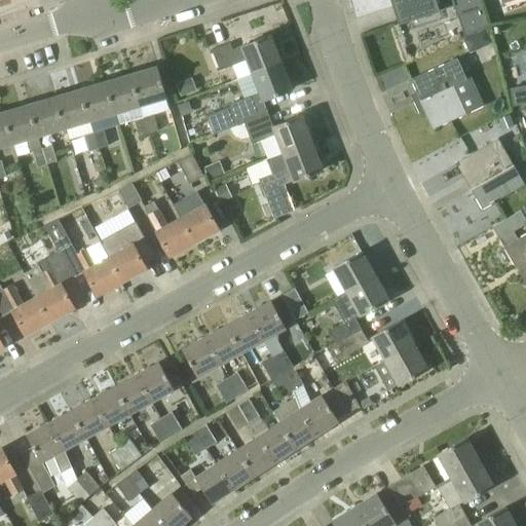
[(390,0),(399,25),(455,6),(458,19),(460,17),(460,16),(483,9),(480,0),(390,0)]
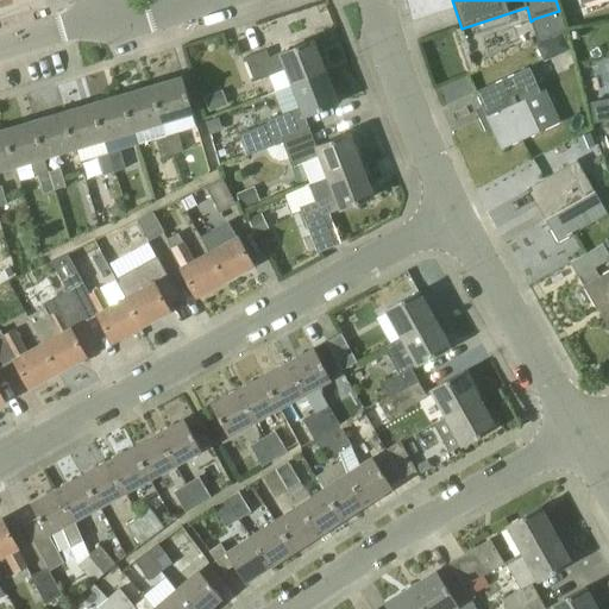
[(552,51),(559,55),(570,50),(563,33),(547,41),(552,51)]
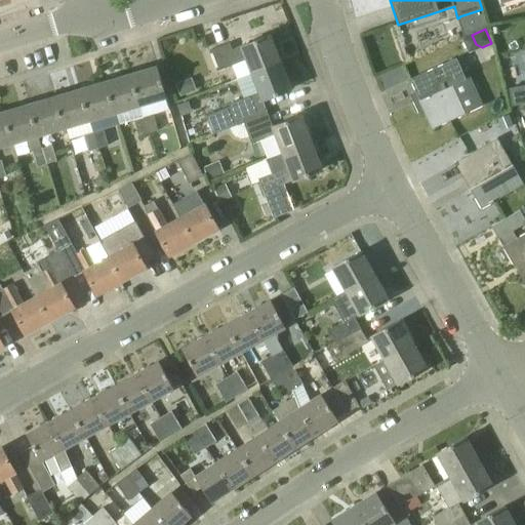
[(251,75),(280,64),(270,35),(232,50),(230,43),(209,51),(216,70),(245,59),(251,75)]
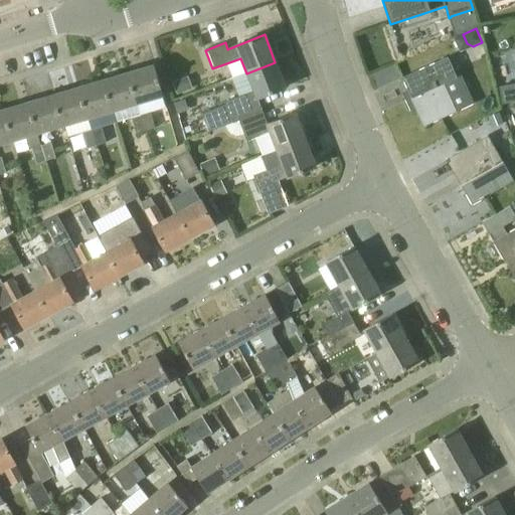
[(430,124),(457,112),(457,111),(468,106),(458,81),(447,56),(402,77),(411,98),(416,96),(430,124)]
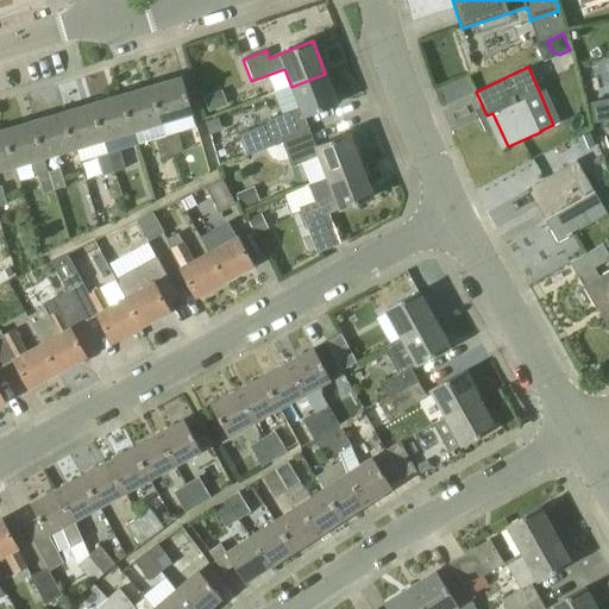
[(306,115),(315,113),(337,104),(325,74),(292,87),(275,93),(283,114),(267,120),(268,124),(239,135),(248,156),(283,142),(283,143),(313,131),(306,115)]
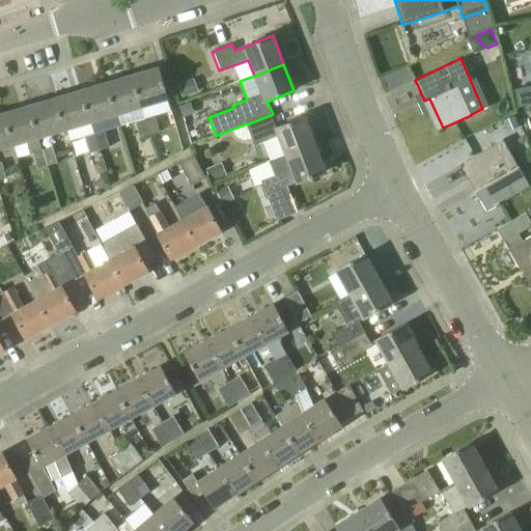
[(168,100),(164,86),(159,66),(133,75),(142,108),(168,100)]
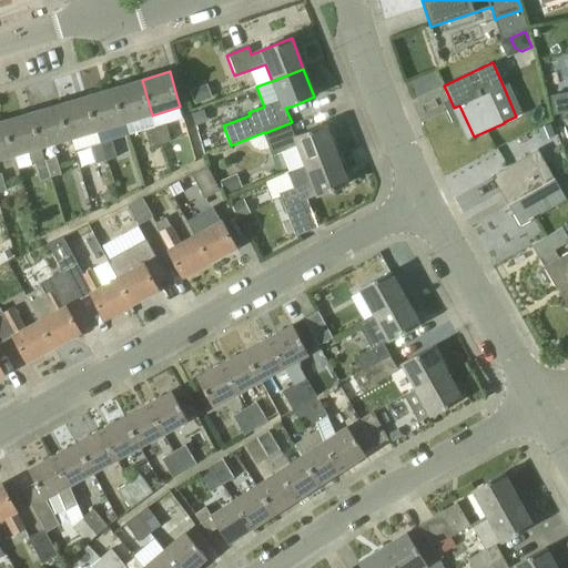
[(125,123),(152,115),(142,80),(114,88),(125,123)]
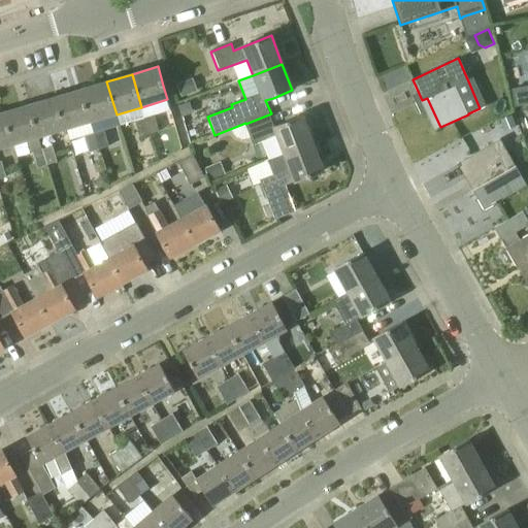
[(193,78),(176,85),(182,97),(197,91),(193,78)]
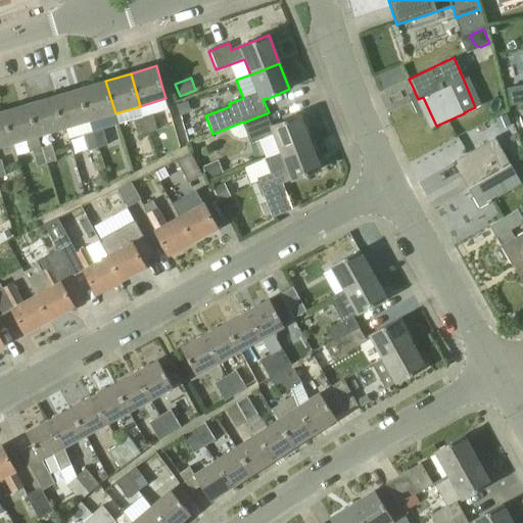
[(90,121),(115,113),(105,81),(81,88),(90,121)]
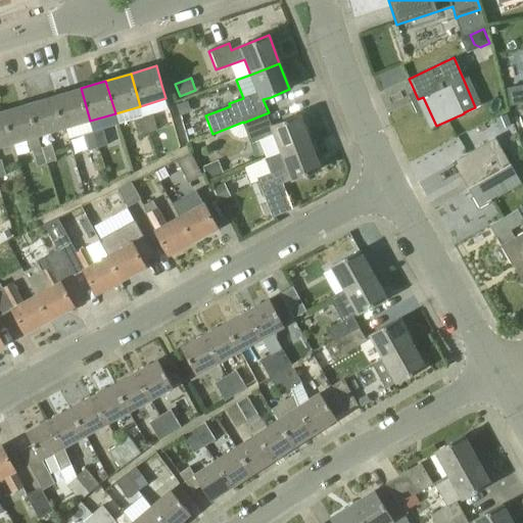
[(64,129),(90,121),(81,88),(55,96),(64,129)]
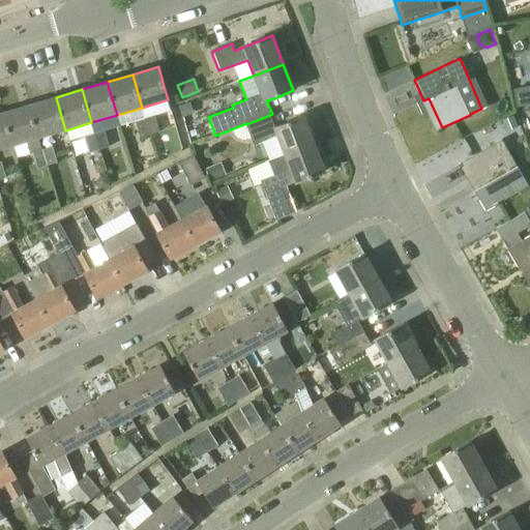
[(39,138),(65,130),(56,97),(30,105),(39,138)]
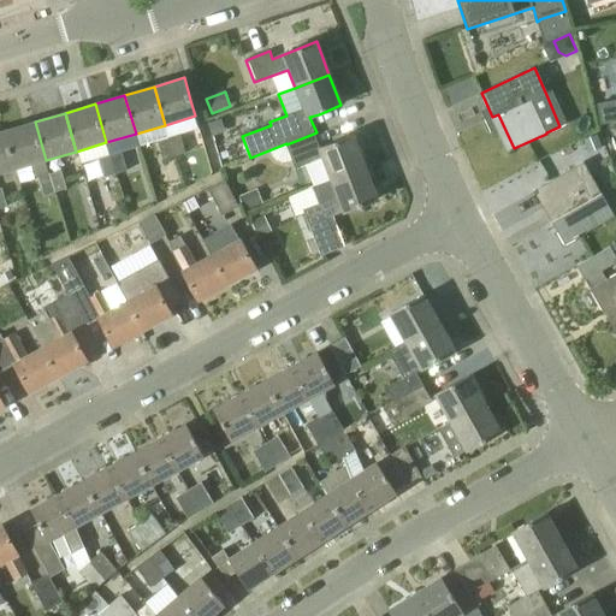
[(225,132),(221,120),(220,120),(219,120),(208,124),(213,137),(223,134),(224,132),(225,132)]
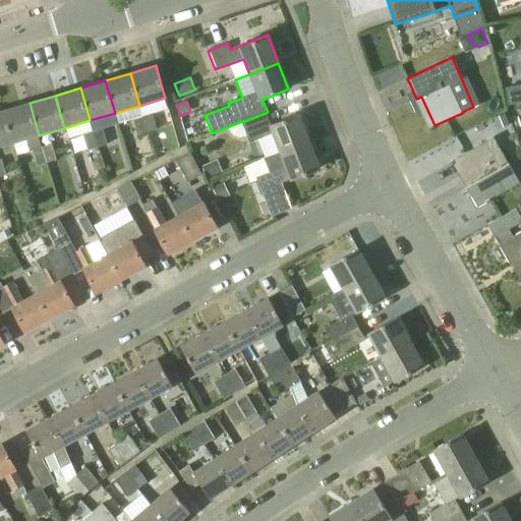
[(39,135),(30,103),(4,111),(14,143),(26,139),(30,151),(33,150),(42,147),(39,135)]
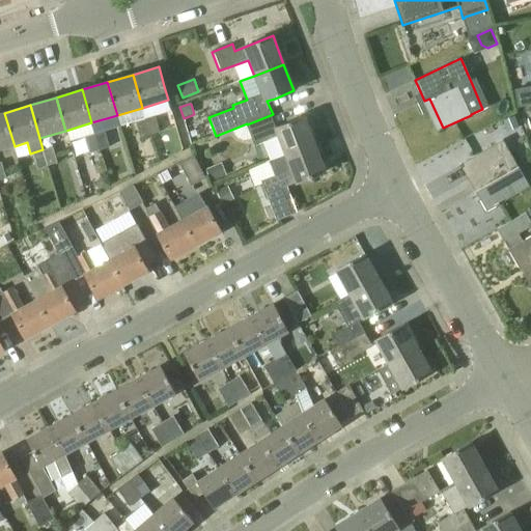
[(0,149),(15,146),(4,113),(0,113),(0,149)]
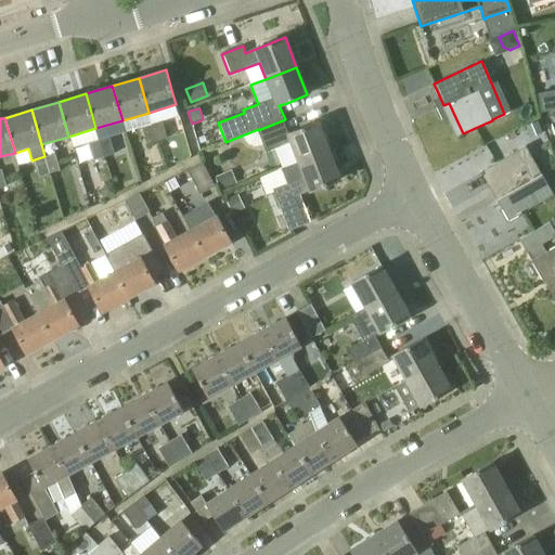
[(318,123),(289,133),(285,119),(258,130),(267,152),(276,147),(284,169),(330,152),(318,123)]
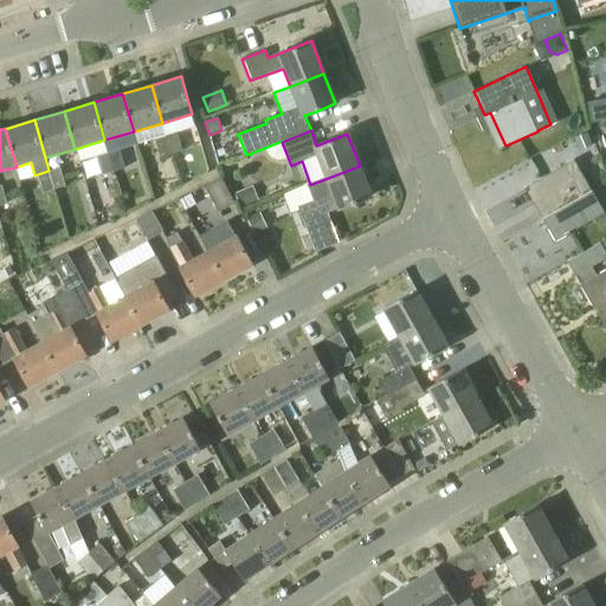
[(172,154),(184,150),(178,133),(166,136),(172,154)]
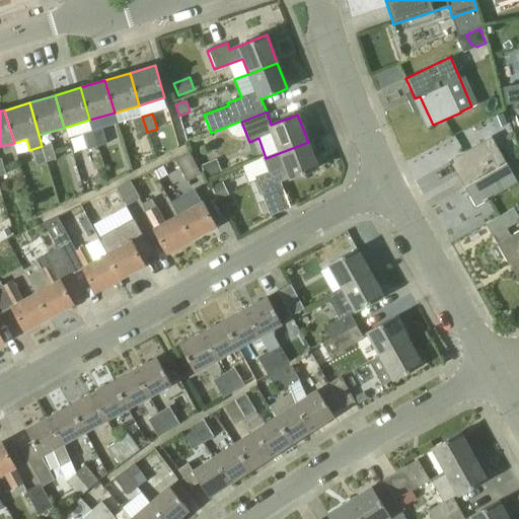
[(496,129),(506,125),(502,114),(492,119),(496,129)]
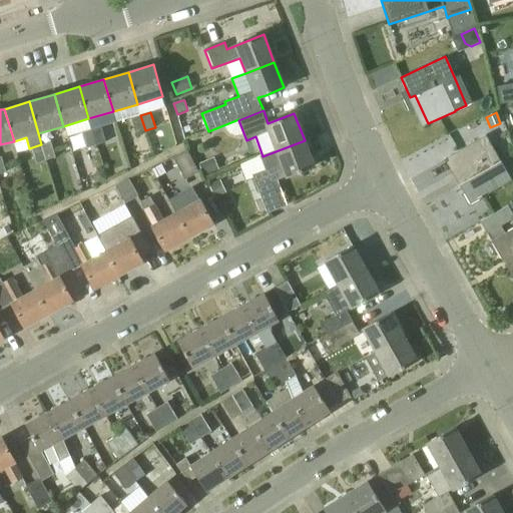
[(136,133),(145,130),(140,115),(132,118),(136,133)]
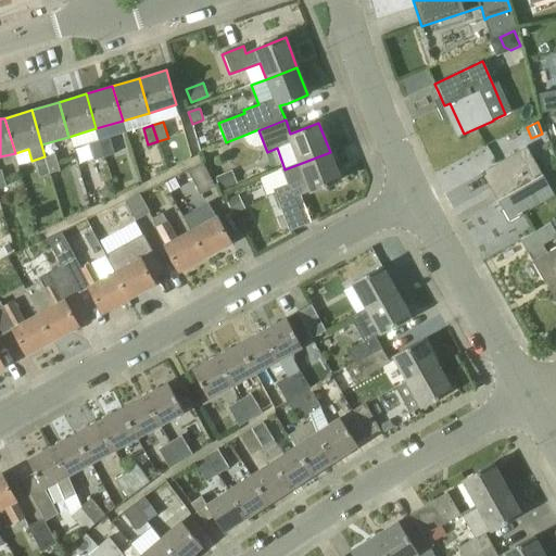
[(99,140),(104,158),(115,154),(111,137),(99,140)]
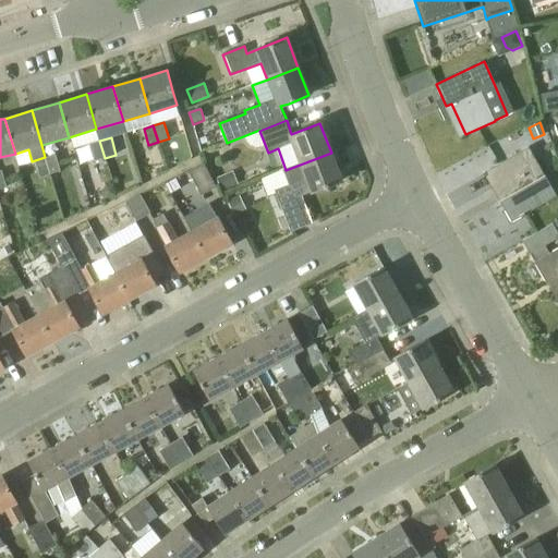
[(95,160),(105,158),(99,141),(91,144),(95,160)]
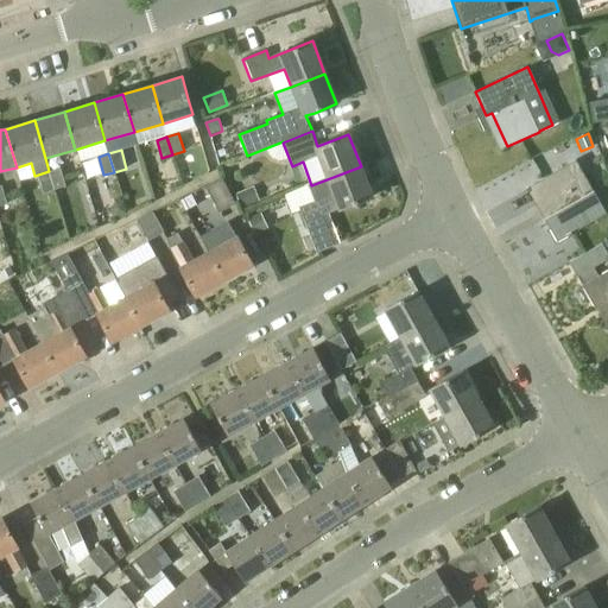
[(557,242),(607,213),(577,160),(531,185),(549,217),(544,219),(557,242)]
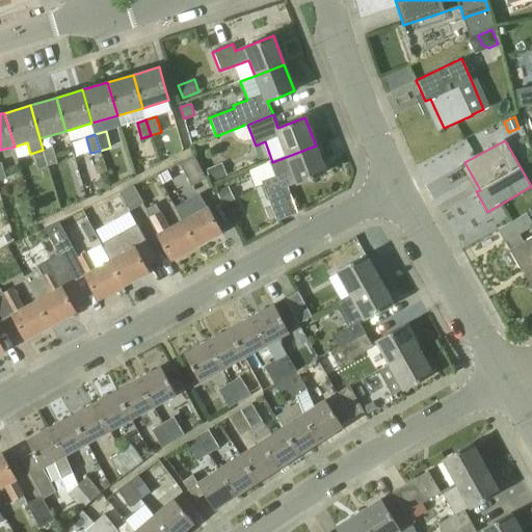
[(262,182),(269,202),(290,193),(288,187),(326,173),(316,145),(272,162),(277,176),(262,182)]
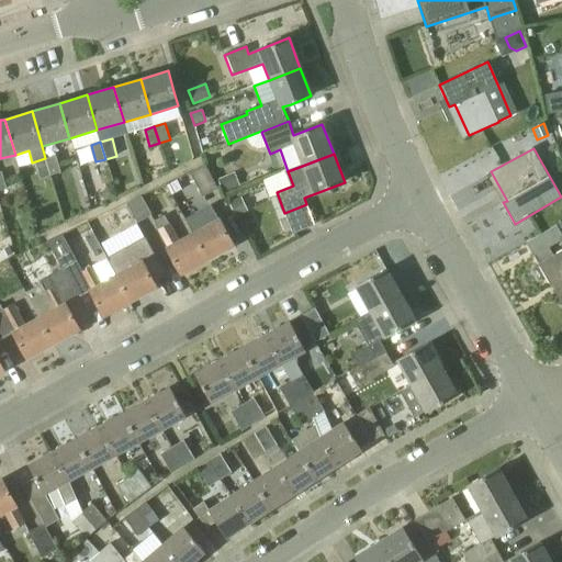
[(45,158),(51,176),(60,172),(56,155),(45,158)]
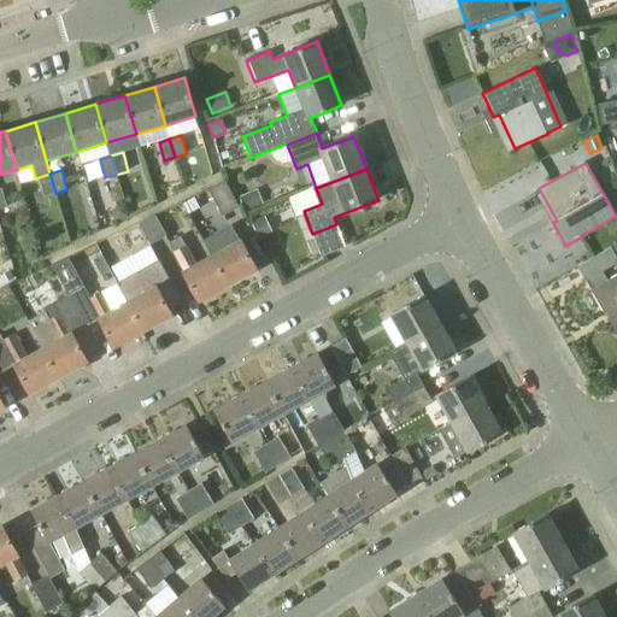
[(45,195),(56,193),(50,174),(39,177),(45,195)]
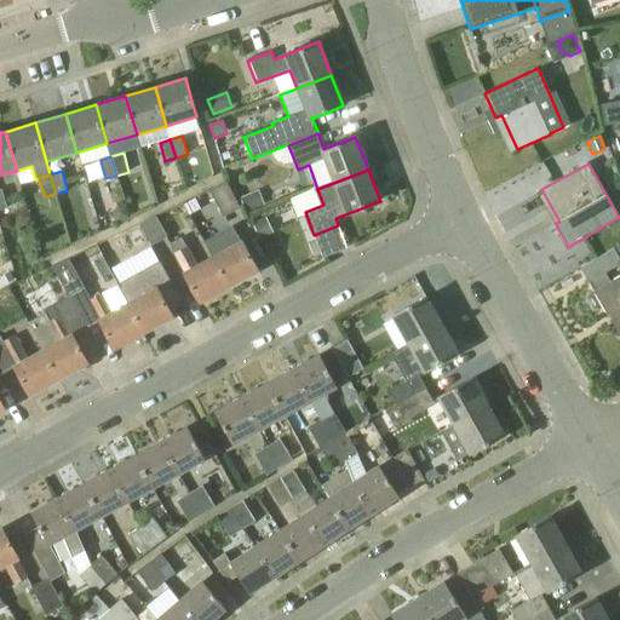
[(211,190),(224,216),(241,207),(228,182),(211,190)]
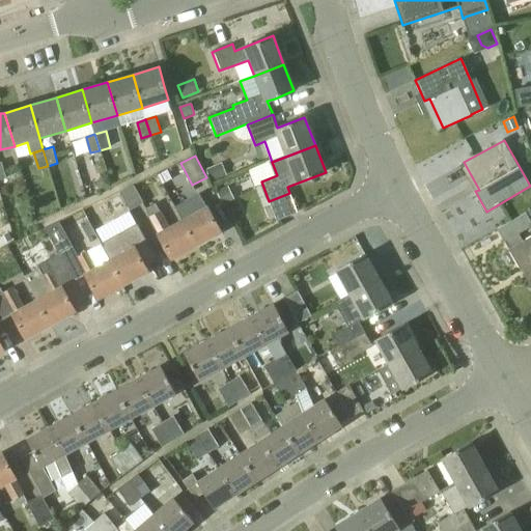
[(206,170),(212,183),(227,175),(222,164),(206,170)]
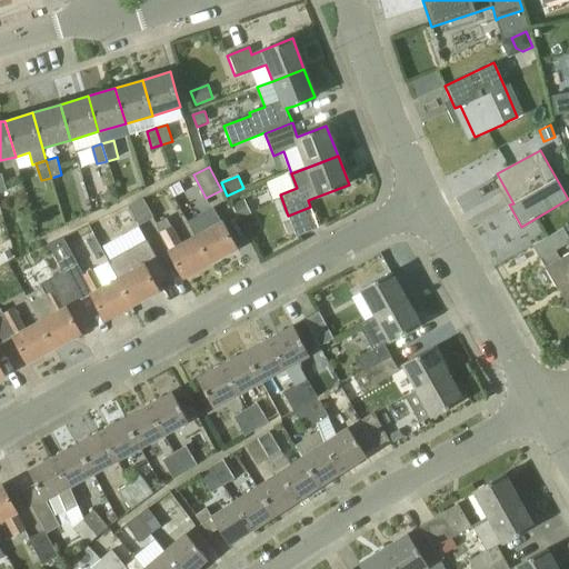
[(107,189),(103,196),(107,205),(120,200),(116,187),(107,189)]
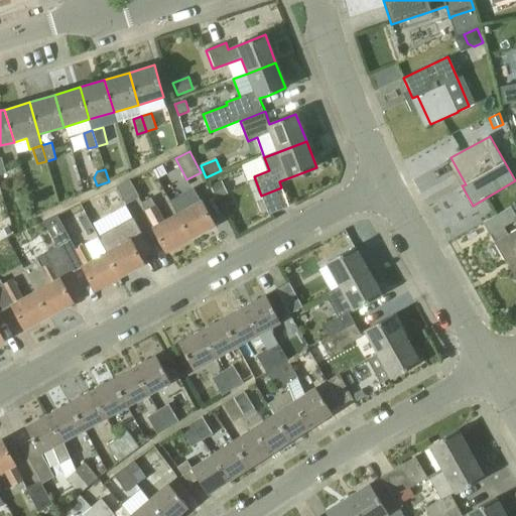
[(117,186),(127,205),(139,198),(129,179),(117,186)]
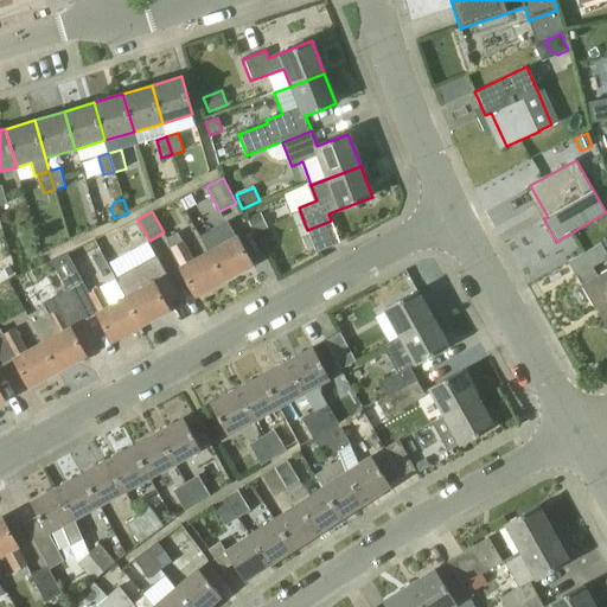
[(261,212),(248,219),(255,234),(268,228),(261,212)]
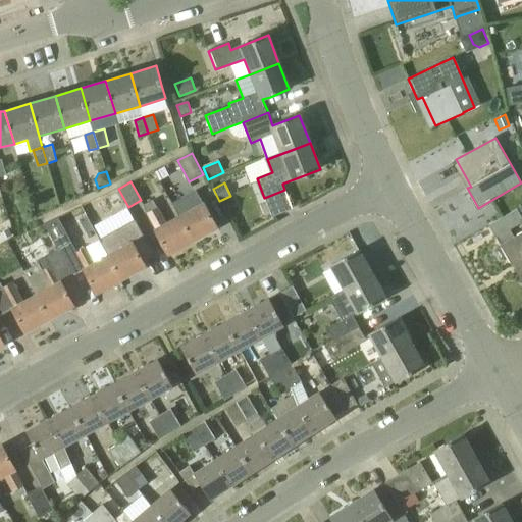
[(217,227),(203,202),(202,202),(196,191),(174,203),(180,214),(178,216),(192,242),(217,227)]
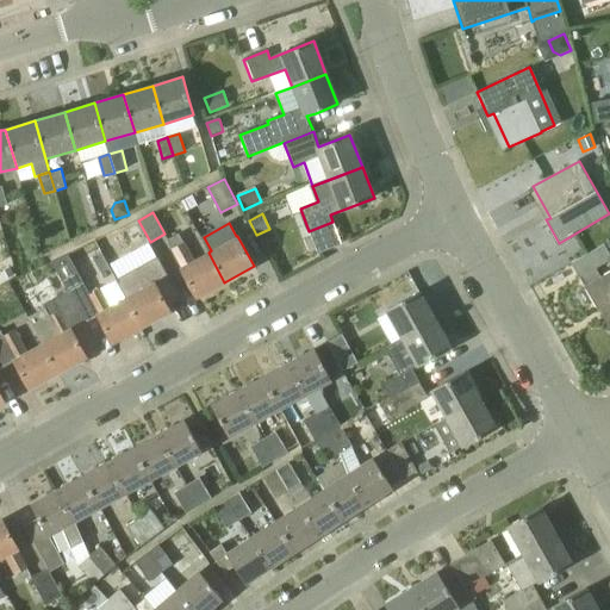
[(137,225),(124,232),(132,248),(145,241),(137,225)]
